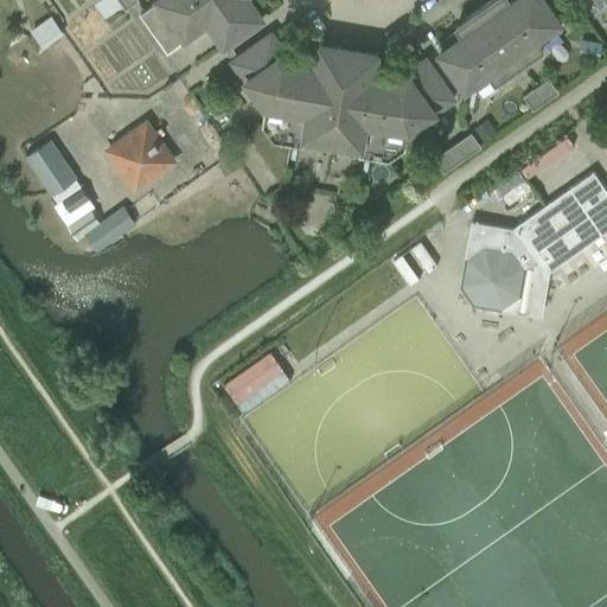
[(157,0),(155,1),(140,13),(167,51),(184,40),(206,24),(223,46),(262,19),(248,0),(157,0)]
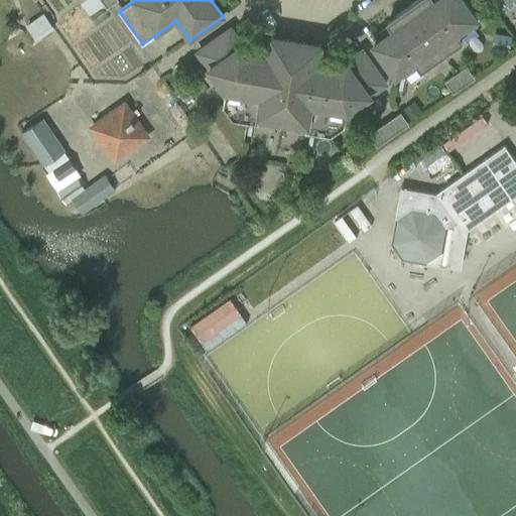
[(476,16),(464,0),(425,0),(423,2),(421,0),(415,0),(407,6),(441,53),(462,38),(459,35),(476,24),(472,19),(476,16)]
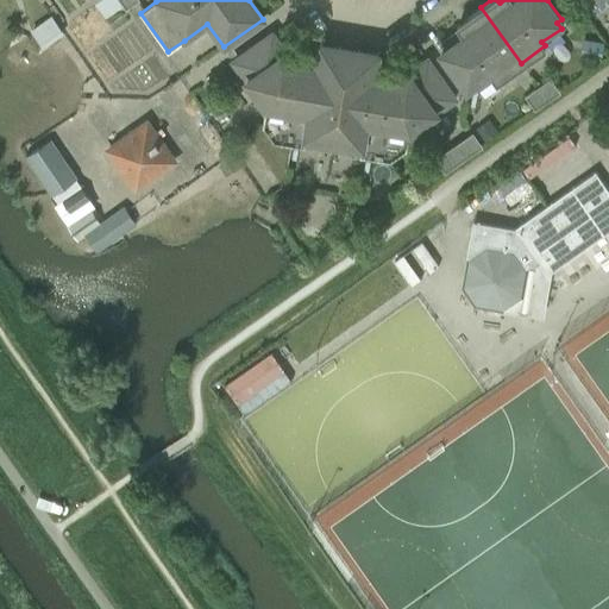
[(608,4),(608,0),(584,0),(595,14),(608,4)]
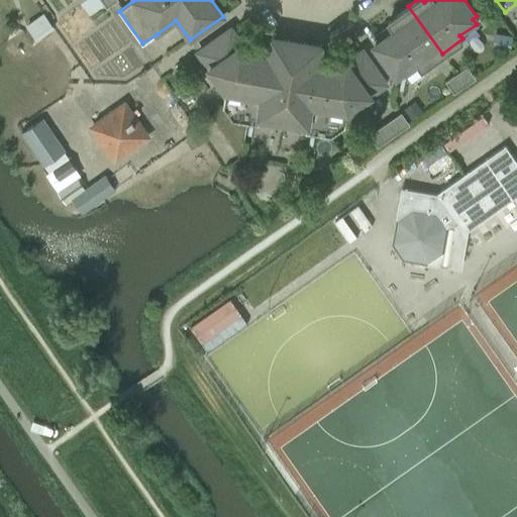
[(419,65),(421,68),(442,54),(408,6),(396,14),(400,19),(393,24),(391,23),(374,35),(378,40),(374,42),(396,74),(399,71),(403,76),(419,65)]
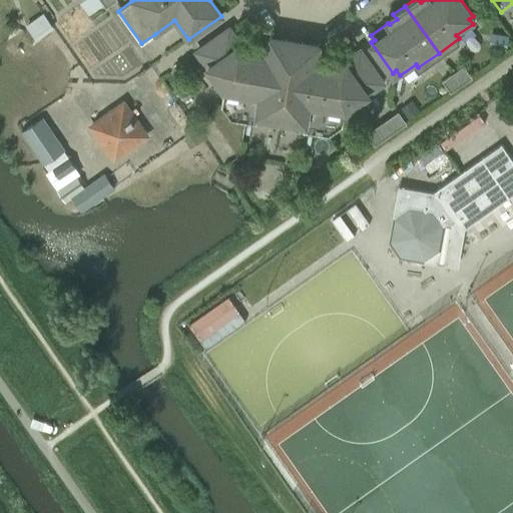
[(267,55),(246,52),(229,28),(196,50),(223,88),(260,94),(257,114),(306,122),(309,103),(345,109),(383,82),(359,49),(335,66),(316,63),(319,43),(270,35),(267,55)]
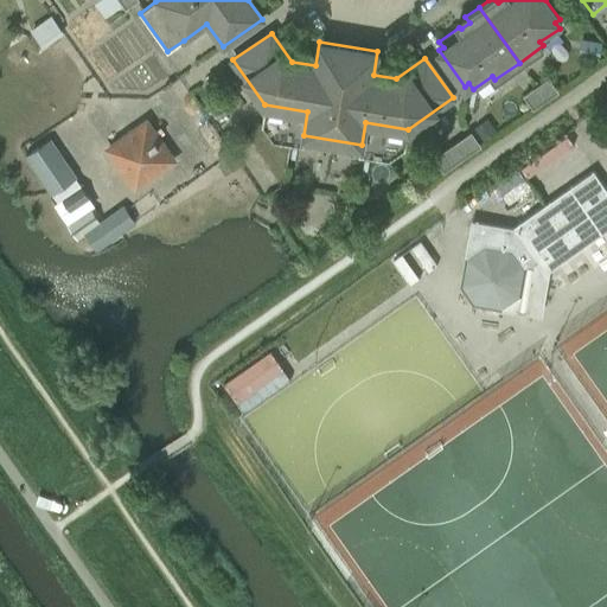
[(524,95),(532,106),(556,90),(548,78),(524,95)]
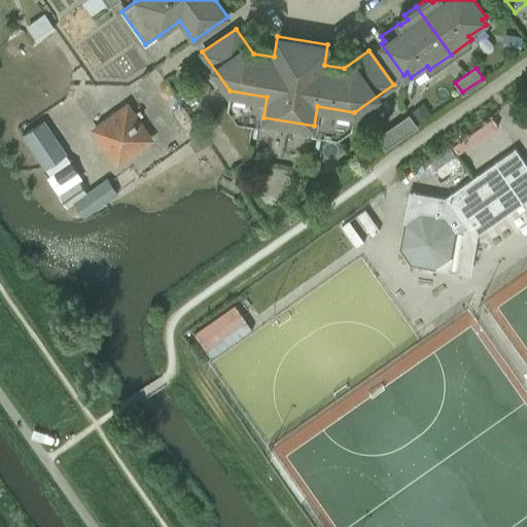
[(424,104),(413,111),(418,119),(429,111),(424,104)]
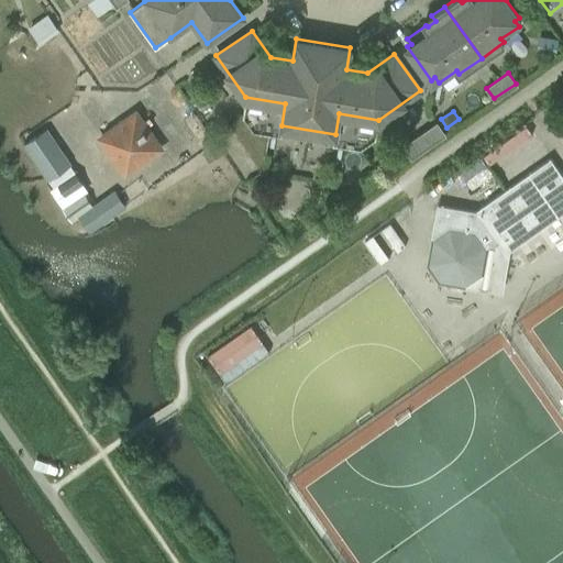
[(141,163),(140,161),(159,147),(135,113),(101,138),(125,172),(131,167),(133,169),(141,163)]
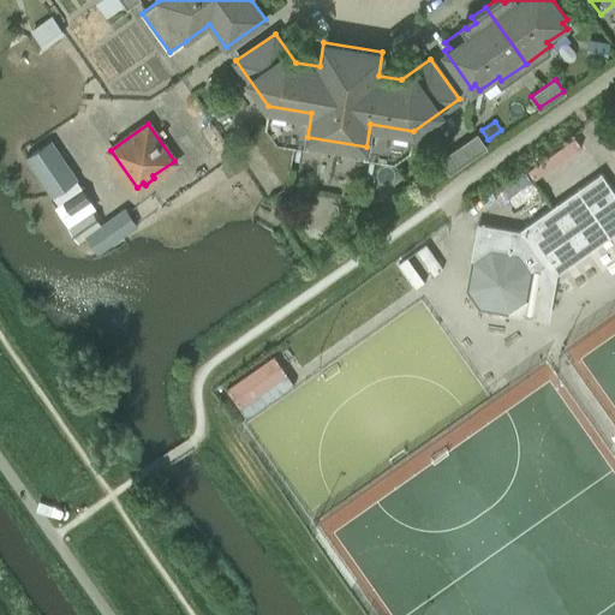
[(449,171),(485,145),(477,133),(441,159),(449,171)]
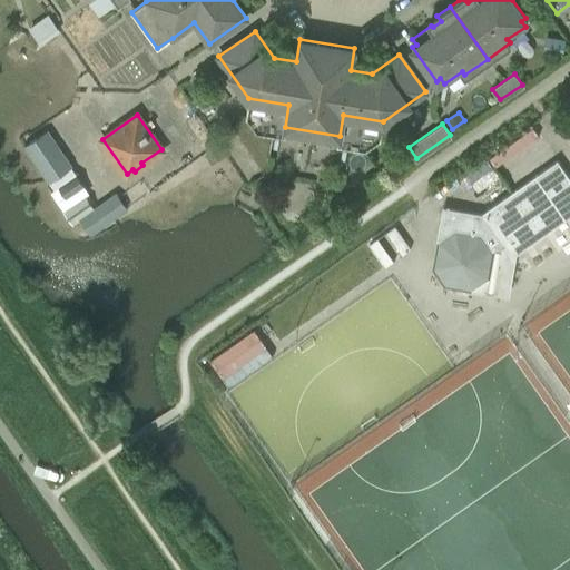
[(25,145),(47,178),(55,189),(59,187),(77,175),(60,149),(47,130),(25,145)]
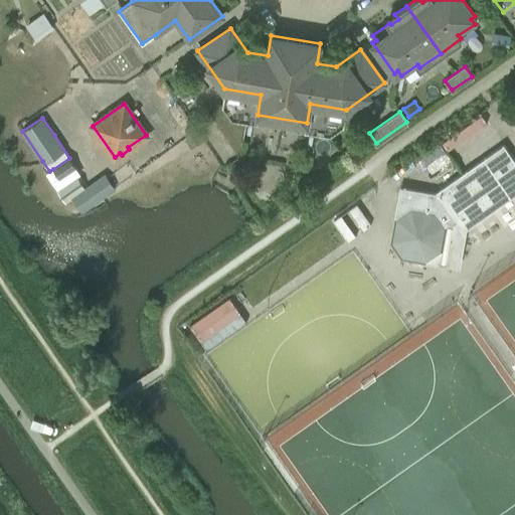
[(462,229),(467,230),(514,195),(514,162),(503,144),(438,189),(438,194),(400,187),(391,241),(395,242),(401,253),(401,258),(426,262),(427,258),(437,250),(441,251),(446,226),(455,219),(462,229)]
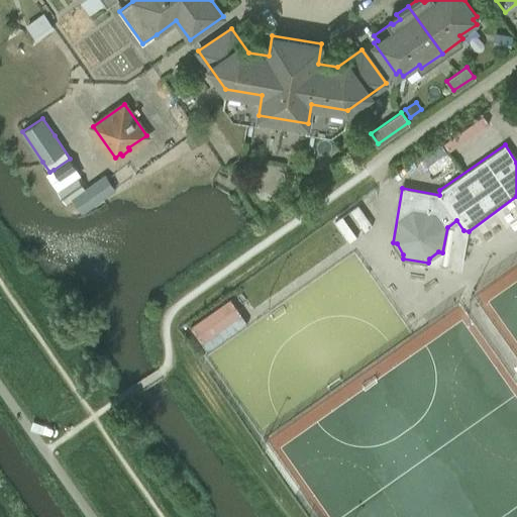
[(70,159),(54,170),(60,179),(77,169),(70,159)]
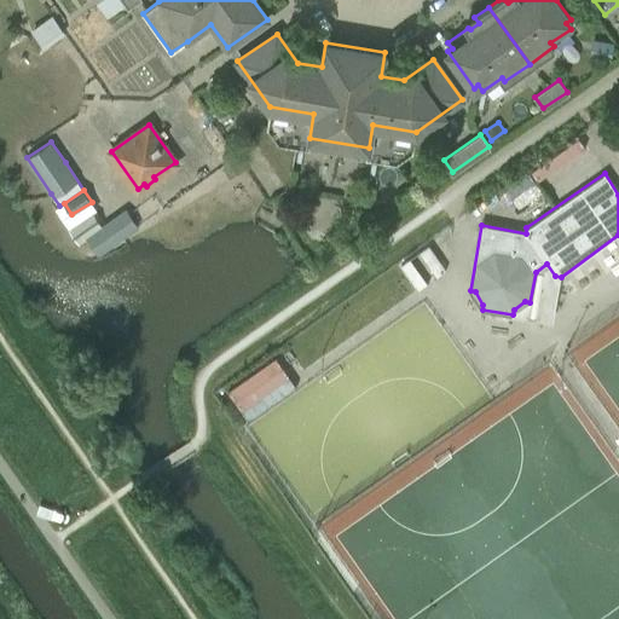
[(138,226),(126,209),(86,236),(98,254),(138,226)]
